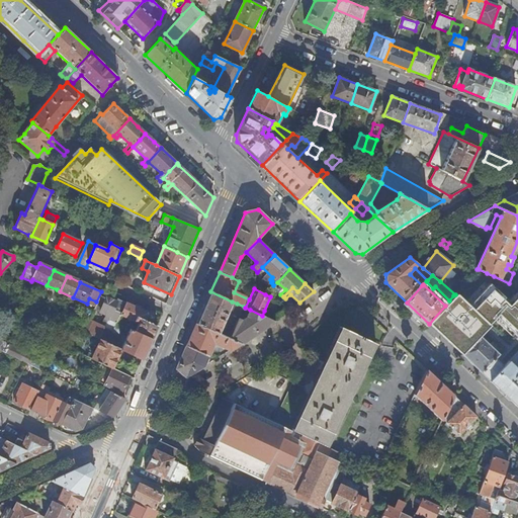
[(210,291),(197,323),(219,333),(220,331),(224,332),(227,326),(223,324),(232,301),(210,291)]
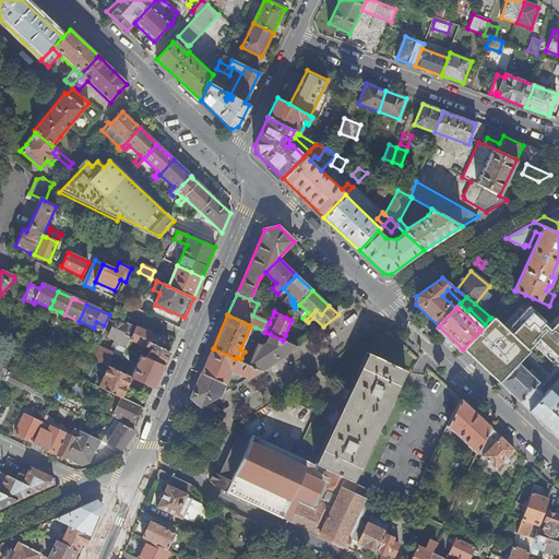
[(108,337),(115,321),(109,319),(102,335),(108,337)]
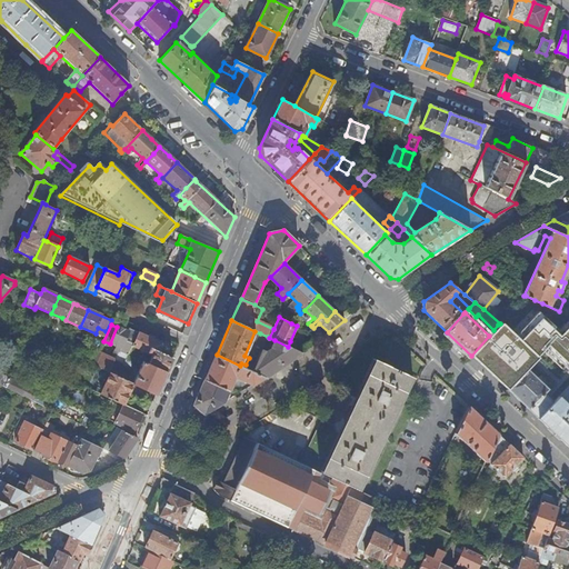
[(133,346),(139,332),(132,330),(127,327),(126,330),(117,327),(110,343),(116,347),(115,349),(120,351),(128,355),(132,346),(133,346)]
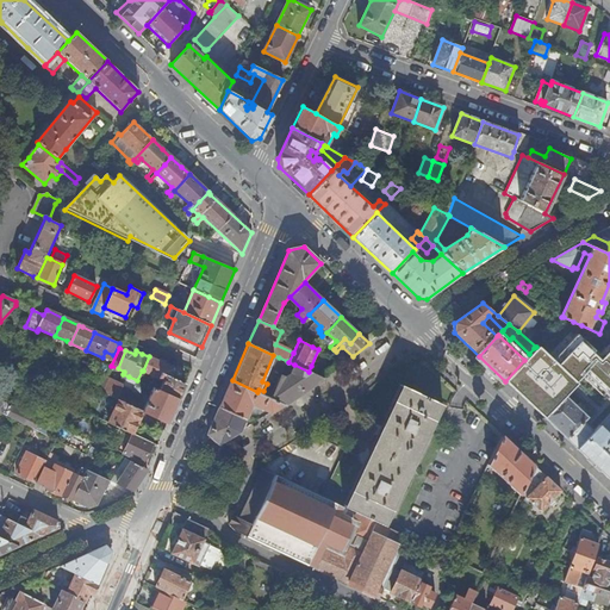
[(162,373),(172,378),(174,371),(174,368),(149,356),(143,371),(160,378),(162,373)]
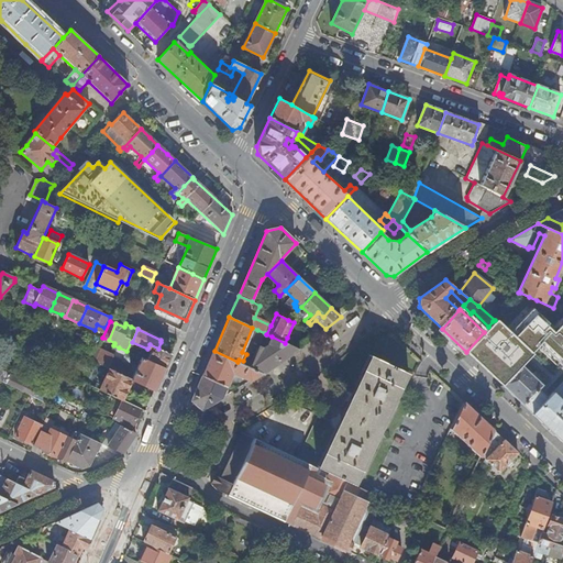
[(265,333),(257,330),(253,339),(254,342),(261,344),(265,333)]
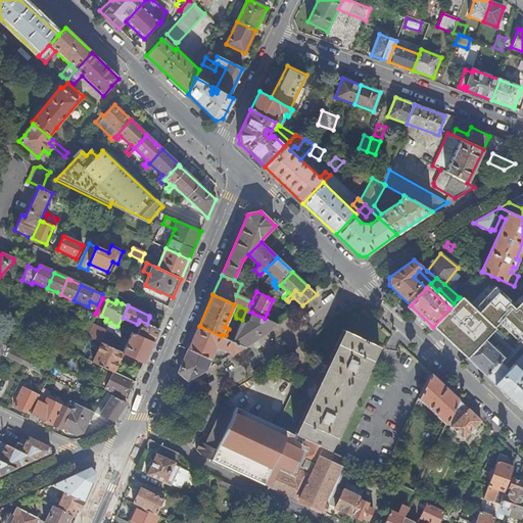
[(232,341),(244,347),(278,325),(265,319),(252,313),(249,320),(245,323),(241,322),(232,341)]
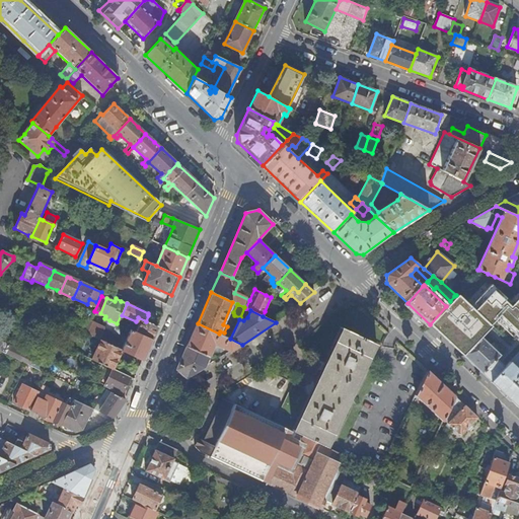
[(263,316),(276,322),(280,319),(265,311),(263,316)]
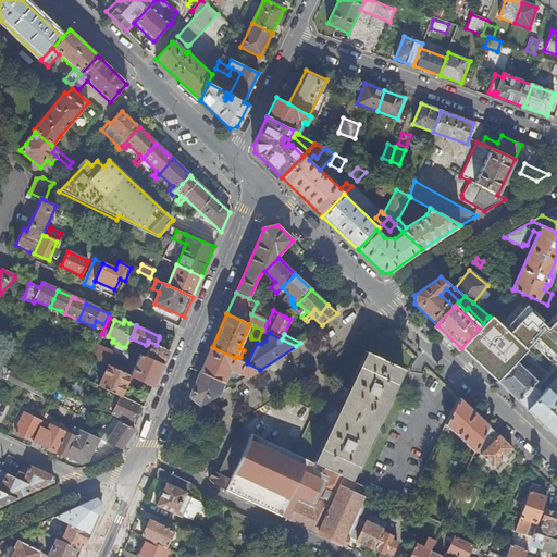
[(163,364),(169,351),(157,345),(148,341),(146,345),(146,346),(149,348),(147,353),(144,351),(141,355),(163,364)]
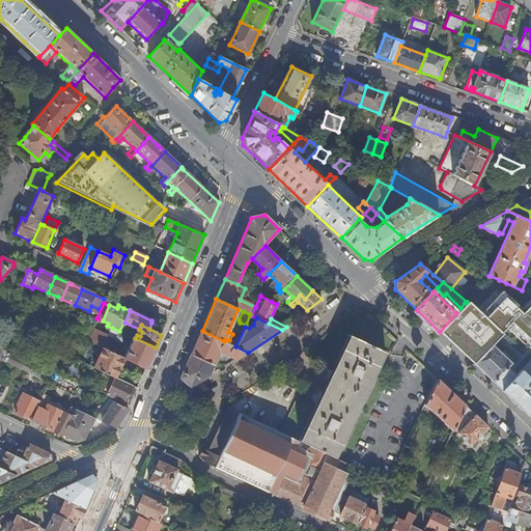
[(90,341),(103,347),(108,336),(92,328),(86,340),(90,341)]
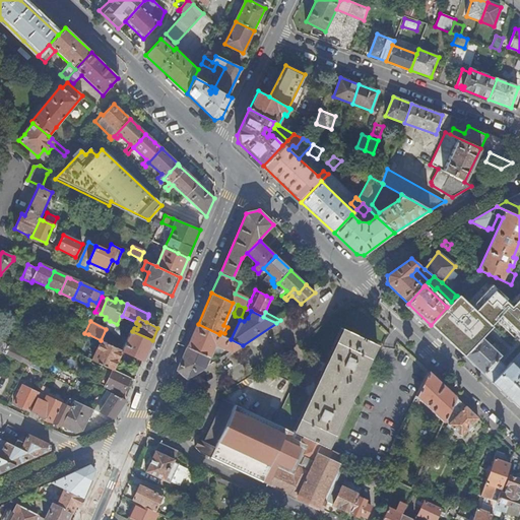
[(122,327),(117,324),(110,321),(106,329),(107,329),(120,335),(124,327),(122,327)]
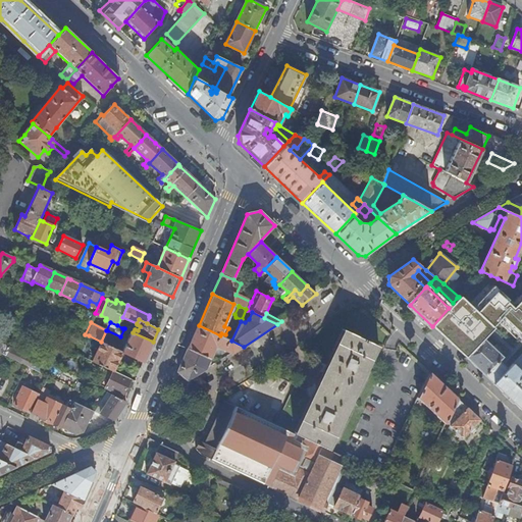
[(132,331),(133,332),(135,329),(136,326),(125,322),(122,328),(124,328),(132,331)]
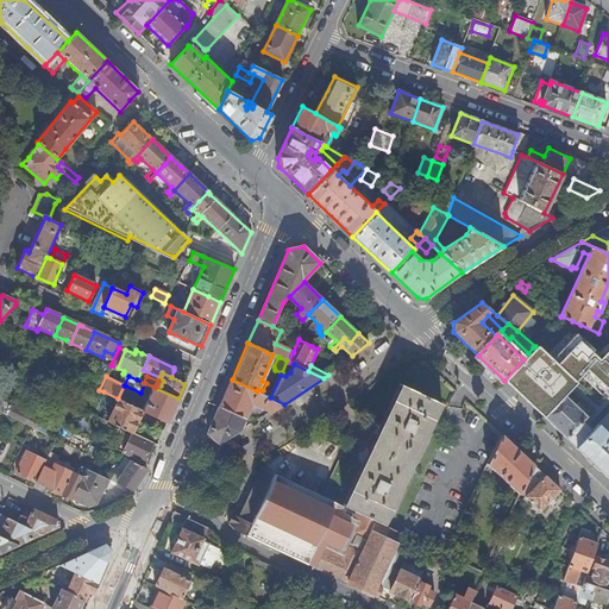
[(232,380),(219,407),(245,419),(252,403),(271,412),(284,405),(270,397),(257,391),(232,380)]
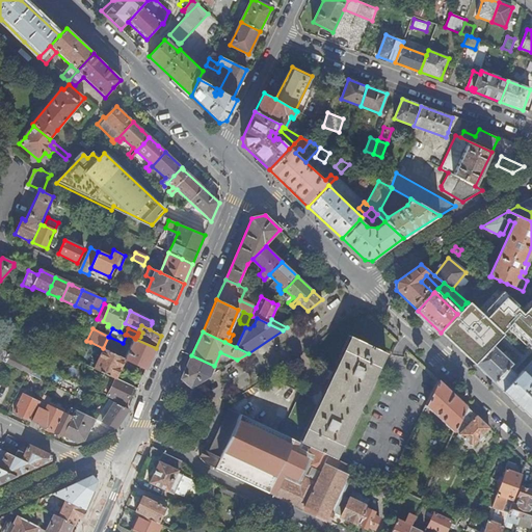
[(300,392),(281,433),(296,441),(333,457),(383,353),(387,354),(387,352),(350,335),(349,337),(351,338),(320,401),(300,392)]
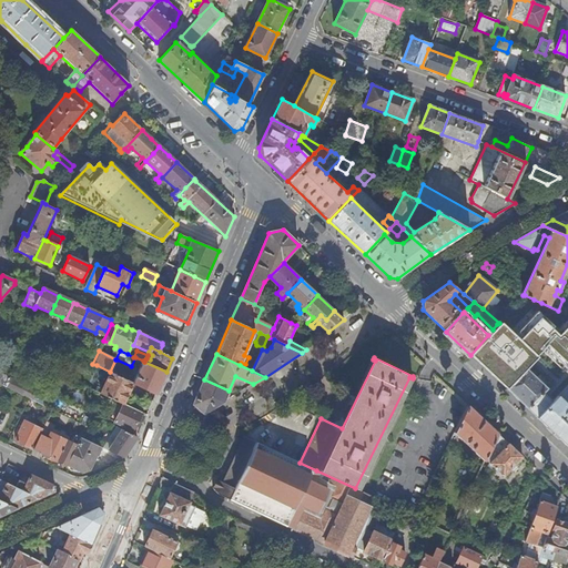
[(156,394),(166,372),(144,362),(143,361),(133,383),(156,394)]
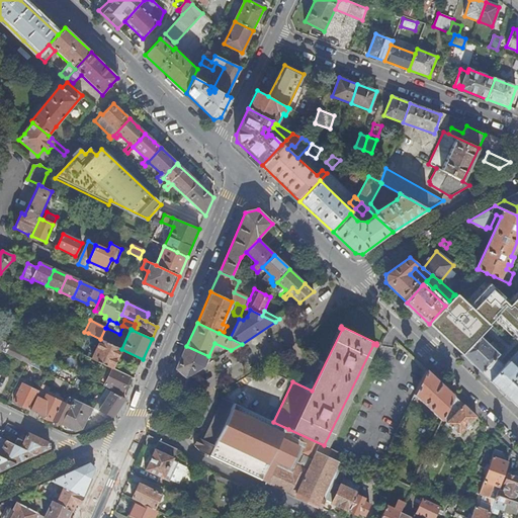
[(462,355),(491,381),(504,366),(496,358),(500,355),(498,353),(499,352),(494,348),(499,342),(492,336),(486,342),(481,337),(462,355)]
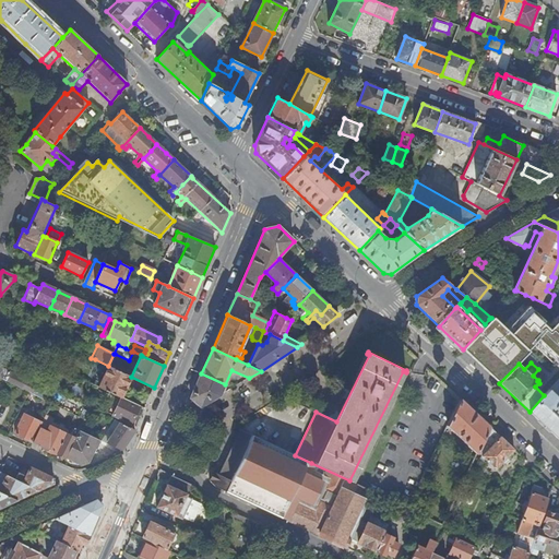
[(121,397),(131,377),(109,366),(102,382),(96,380),(94,384),(121,397)]
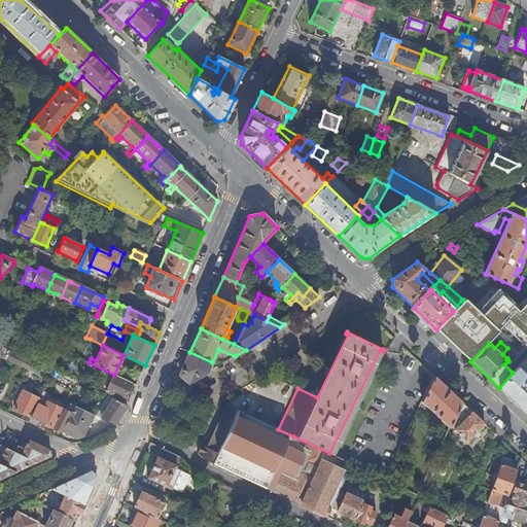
[(190,384),(208,373),(212,362),(189,352),(180,375),(190,384)]
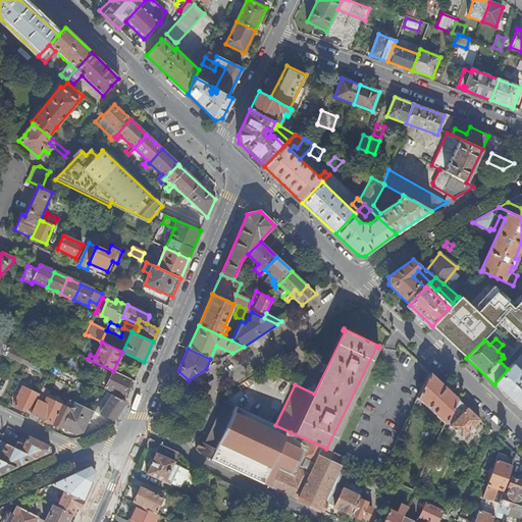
[(494,384),(521,410),(521,355),(508,369),(494,384)]
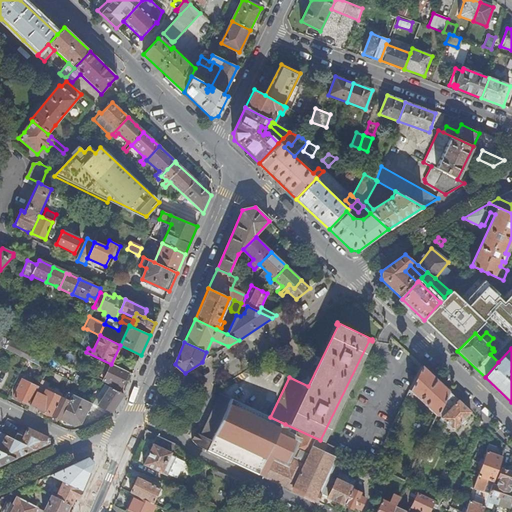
[(121,388),(128,372),(111,364),(104,381),(121,388)]
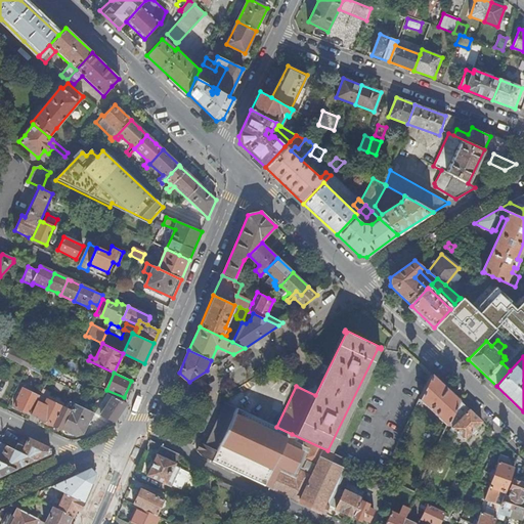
[(446,425),(447,424),(459,399),(432,374),(420,399),(446,425)]
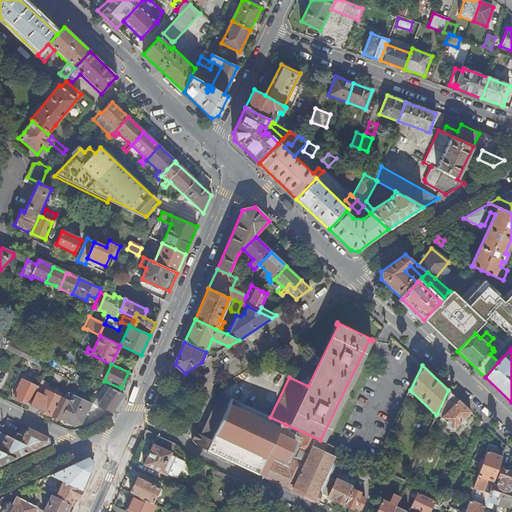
[(80,380),(82,376),(77,374),(73,382),(78,384),(80,380)]
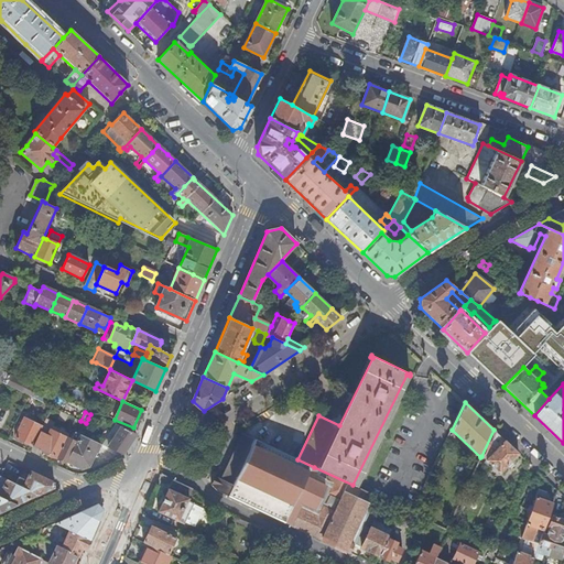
[(32,445),(33,446),(42,427),(24,419),(15,437),(32,445)]
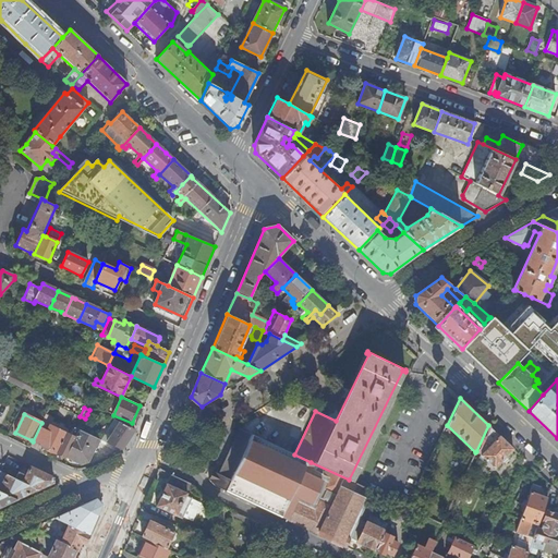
[(33,441),(67,457),(77,434),(75,433),(73,437),(67,434),(63,432),(53,427),(50,426),(52,422),(53,417),(46,414),(41,423),(33,441)]
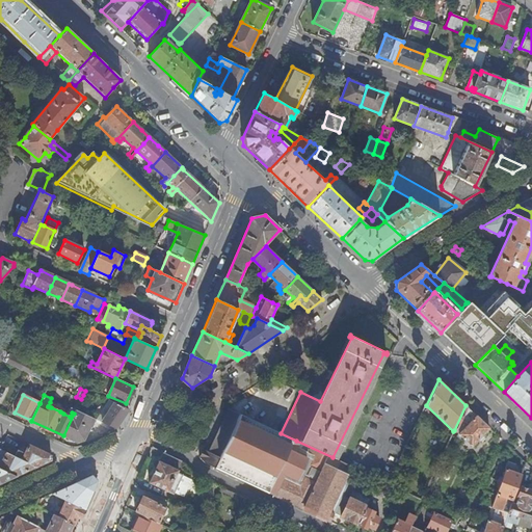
[(108,413),(114,402),(110,400),(103,410),(108,413)]
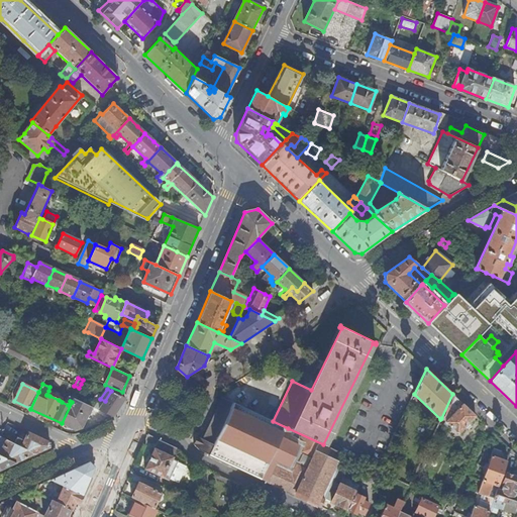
[(119,408),(124,398),(111,391),(105,401),(119,408)]
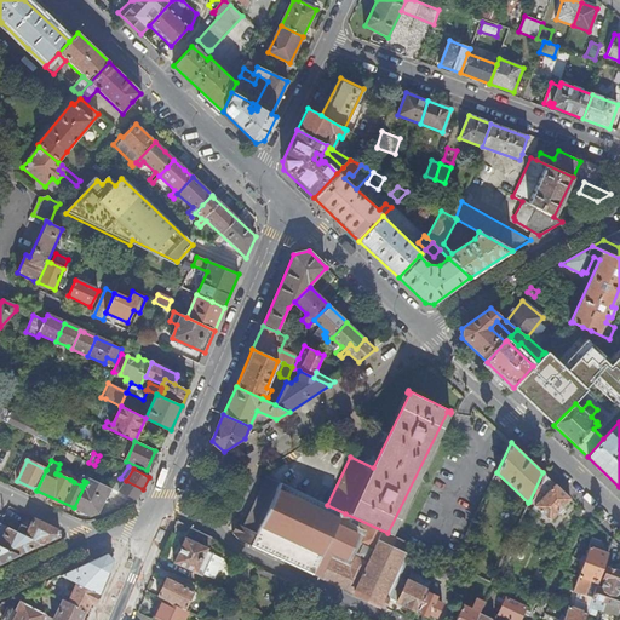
[(550,521),(570,499),(543,472),(529,501),(550,521)]
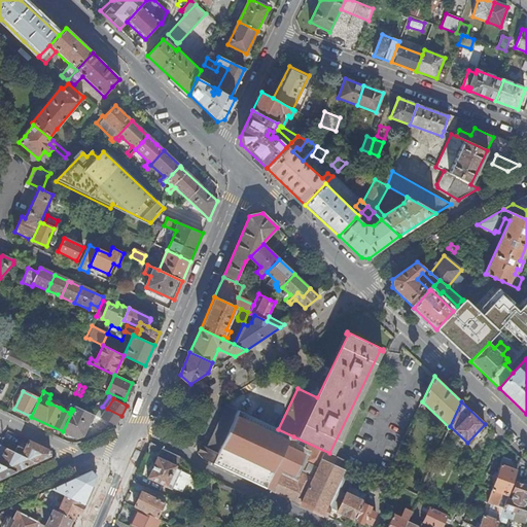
[(269,489),(293,436),(278,429),(227,405),(222,415),(226,417),(217,438),(212,436),(208,447),(202,445),(198,452),(203,457),(202,458),(269,489)]
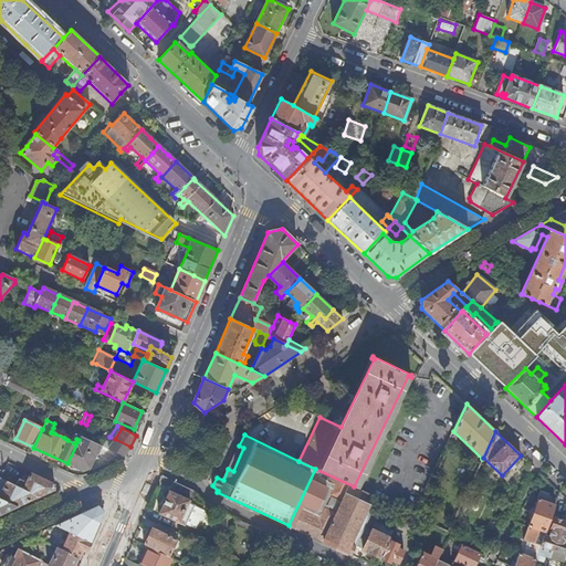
[(79,440),(67,463),(83,471),(90,468),(101,446),(81,436),(79,440)]
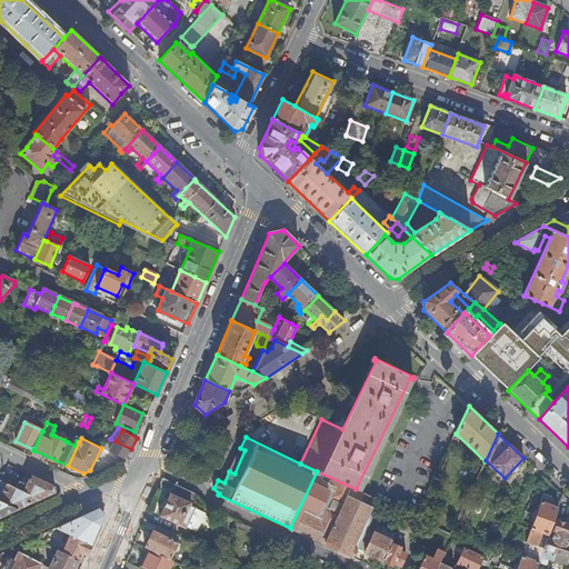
[(110,452),(116,441),(110,439),(105,449),(110,452)]
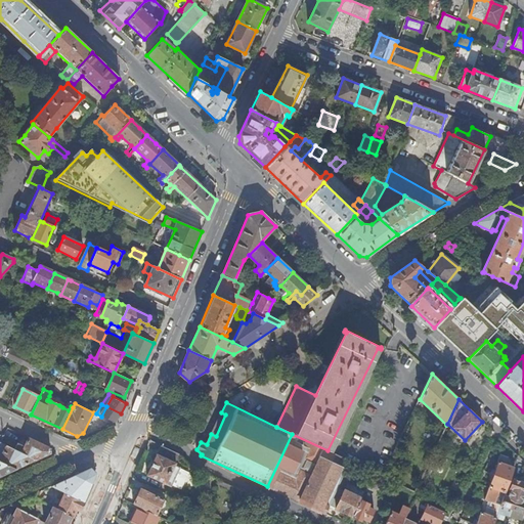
[(114,423),(121,413),(106,406),(101,417),(114,423)]
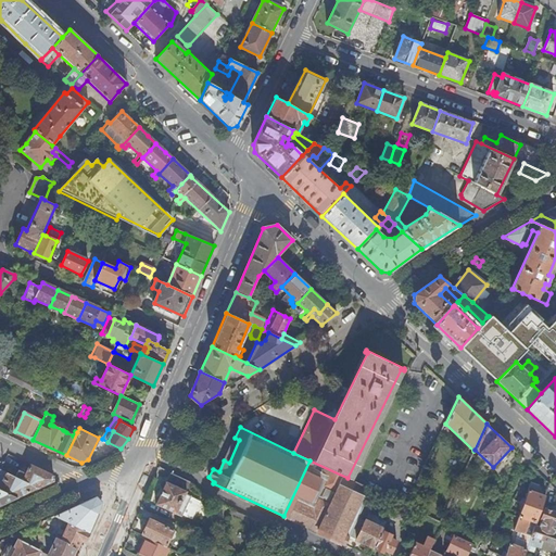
[(239,440),(235,438),(224,460),(229,463),(239,440)]
